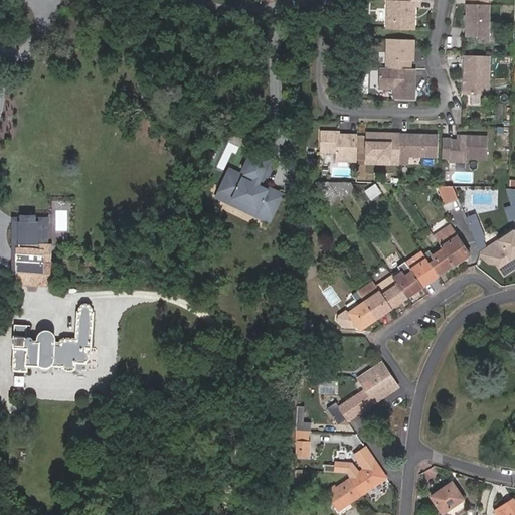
[(413,29),(414,0),(389,0),(386,0),(386,29),(413,29)]
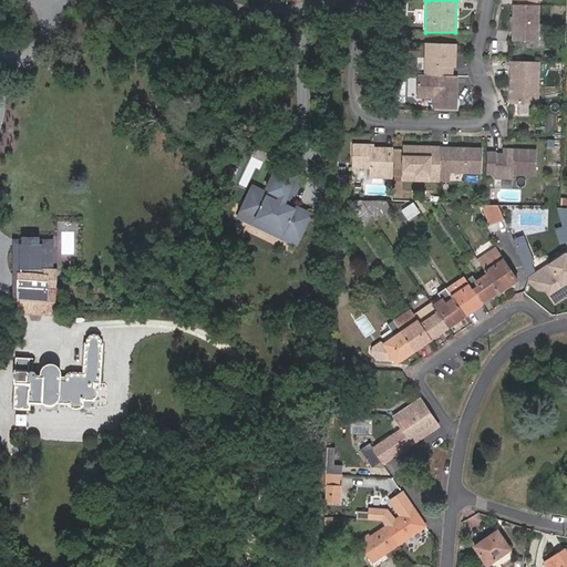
[(536,41),(538,4),(513,3),(511,40),(536,41)]
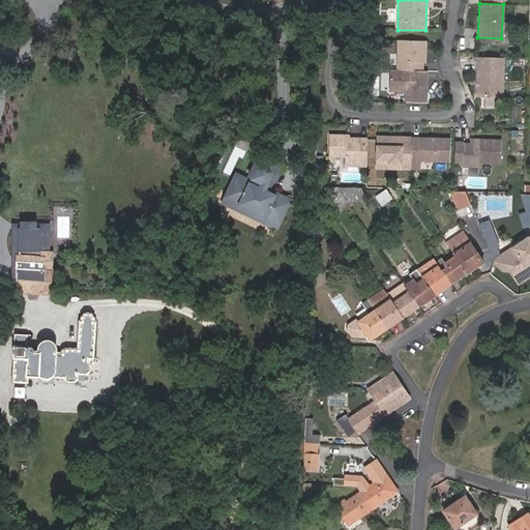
[(423,62),(424,40),(396,40),(396,70),(421,70),(421,62),(423,62)]
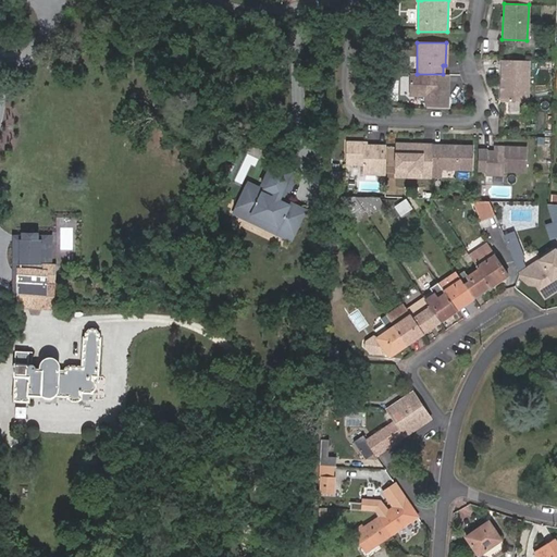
[(527,102),(529,61),(502,60),(499,101),(527,102)]
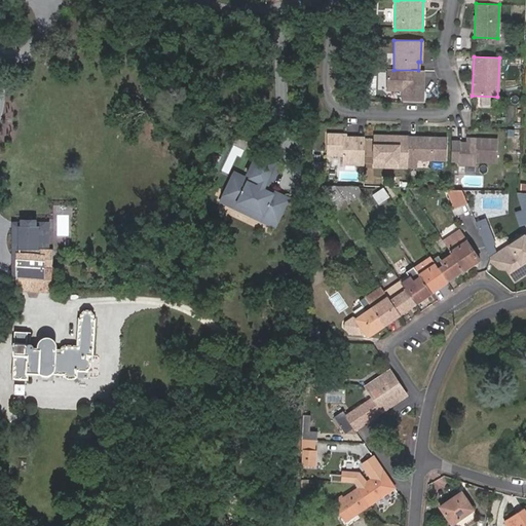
[(419,83),(419,78),(420,78),(420,70),(418,70),(393,70),(386,69),(385,90),(402,90),(401,101),(422,101),(422,83),(419,83)]
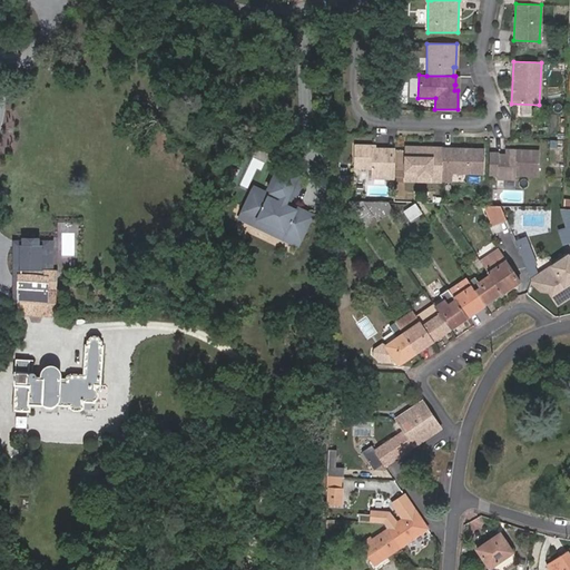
[(395,178),(395,149),(386,149),(386,151),(376,151),(376,149),(376,146),(354,146),(354,169),(372,169),(372,178),(395,178)]
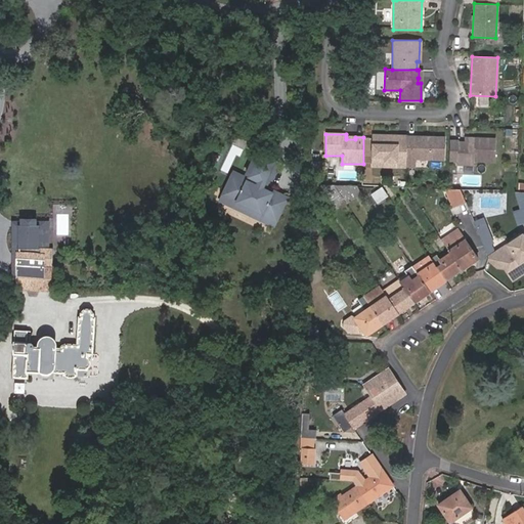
[(406,167),(407,138),(393,138),(393,136),(374,136),(374,157),(386,157),(386,161),(397,161),(397,167),(406,167)]
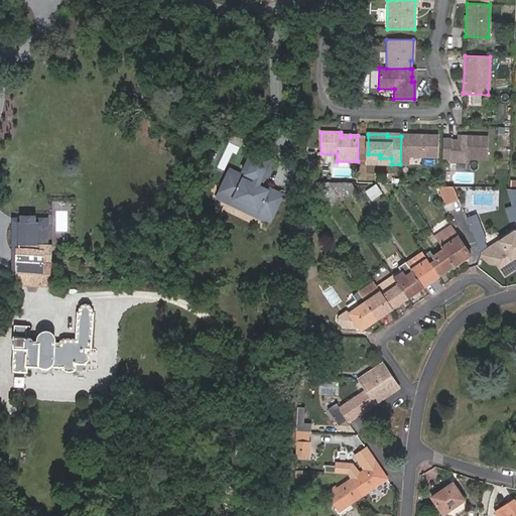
[(438,156),(438,134),(408,134),(408,136),(401,136),(400,164),(409,164),(409,156),(438,156)]
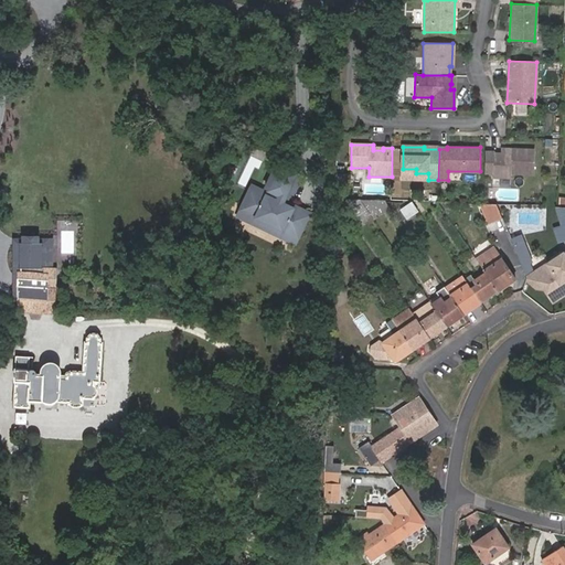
[(534,173),(534,148),(512,148),(512,153),(502,152),(496,152),(496,151),(486,151),(486,173),(493,173),(493,178),(512,178),(512,173),(522,173),(534,173)]
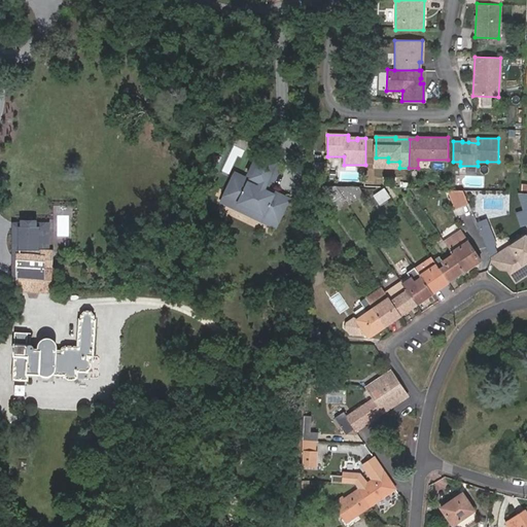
[(265,191),(279,165),(264,157),(250,184),(265,191)]
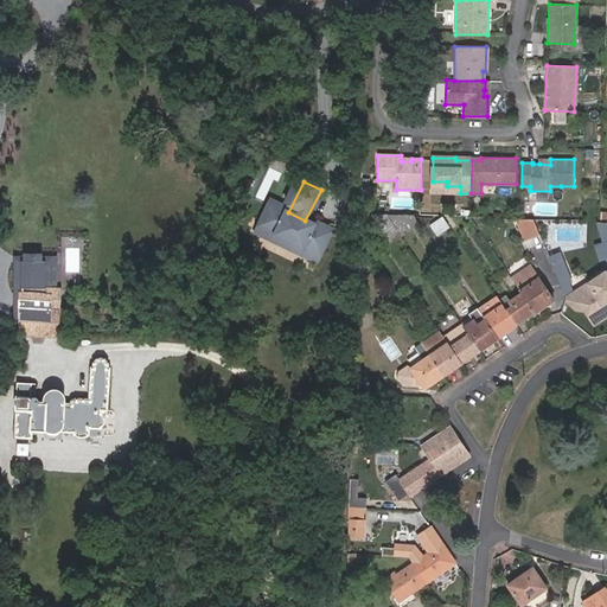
[(447,186),(447,181),(433,181),(433,192),(460,193),(460,186),(447,186)]
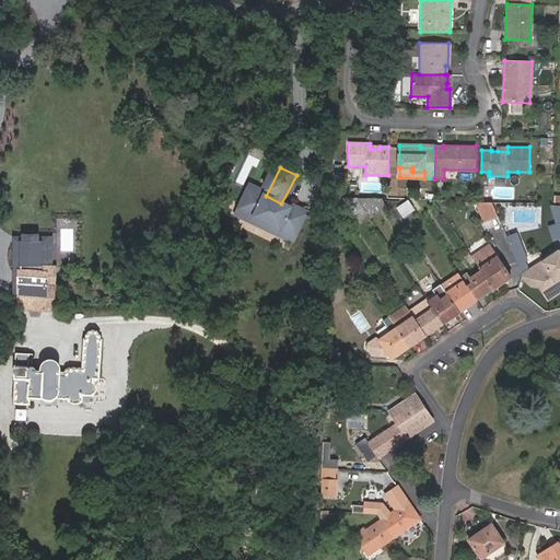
[(266,196),(251,187),(238,209),(295,238),(307,218),(281,203),(266,196)]
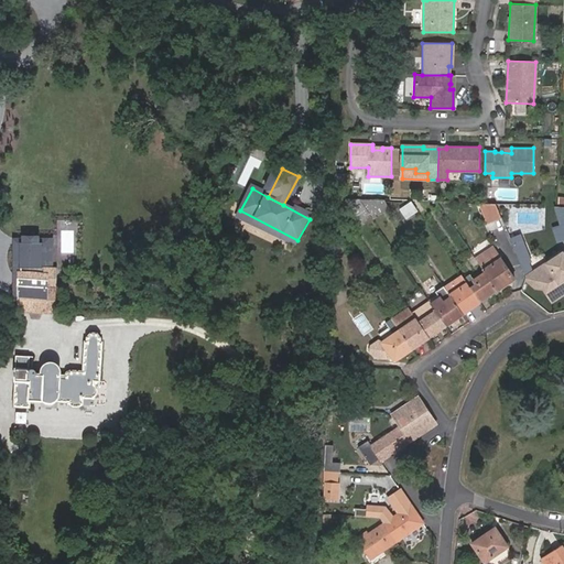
[(495,198),(514,199),(514,192),(496,191),(495,198)]
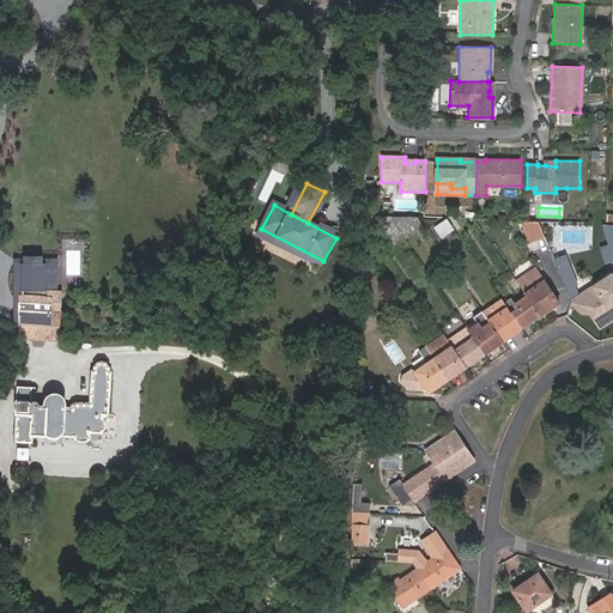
[(454,218),(448,218),(449,222),(454,228),(457,232),(461,230),(454,218)]
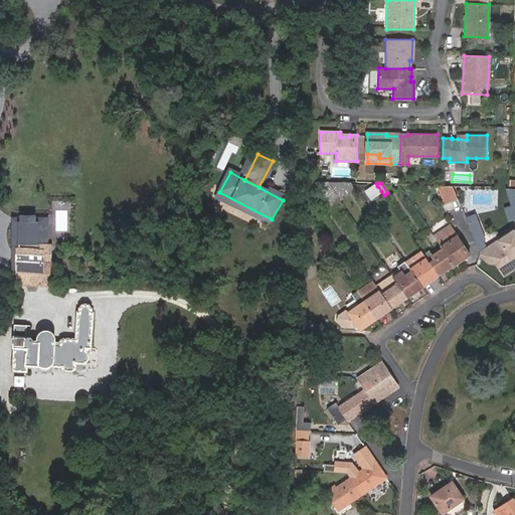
[(345,185),(332,186),(341,199),(349,195),(345,185)]
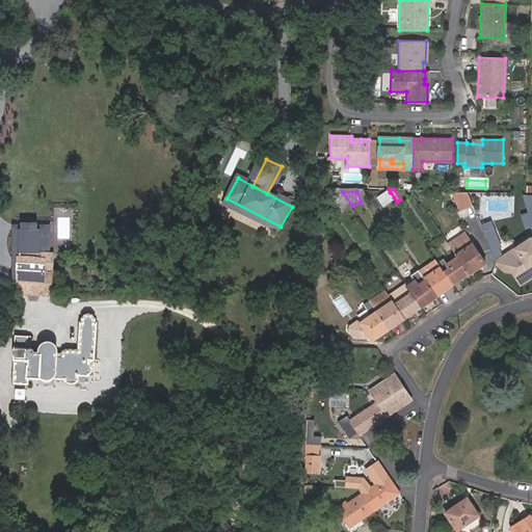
[(472,202),(468,192),(453,191),(459,207),(472,202)]
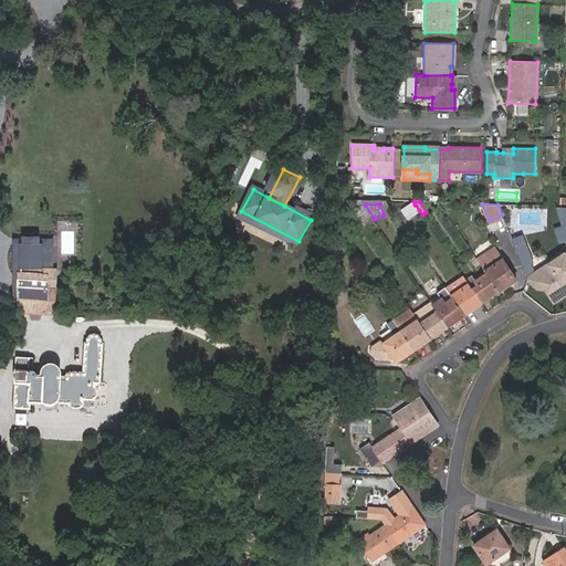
[(375,219),(365,205),(354,212),(357,218),(362,216),(367,224),(375,219)]
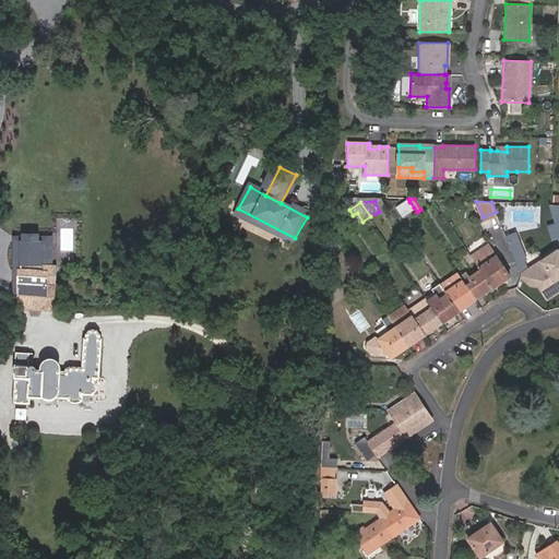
[(414,207),(409,202),(399,210),(402,215),(414,207)]
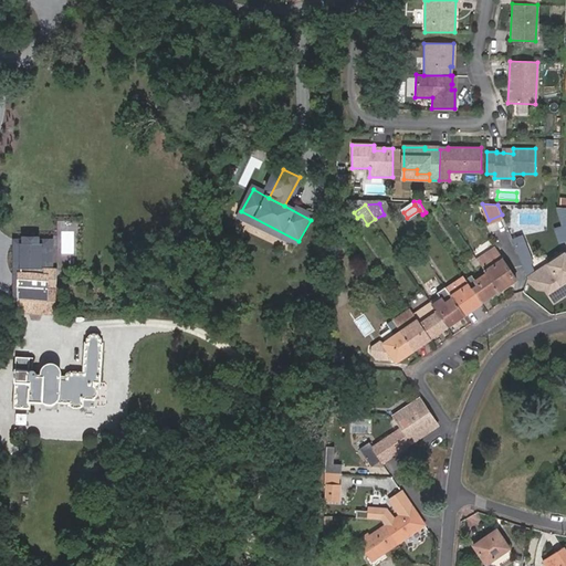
[(299,241),(241,211),(238,218),(295,248),(299,241)]
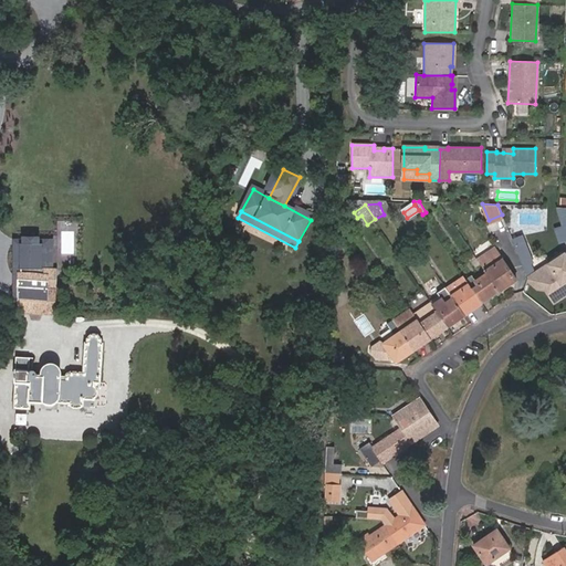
[(514,244),(524,240),(522,234),(512,239),(514,244)]
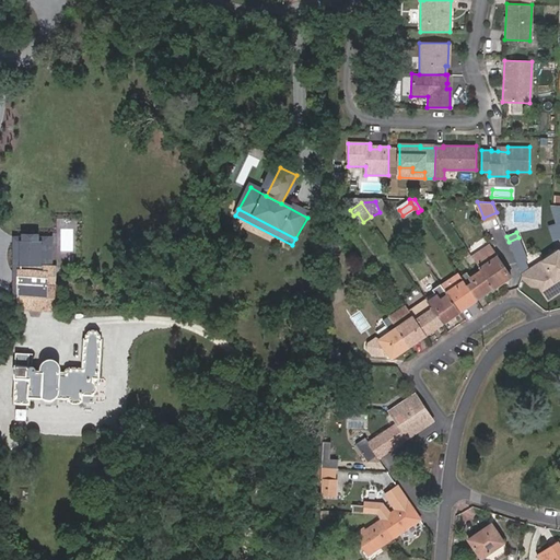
[(16,247),(44,247),(44,237),(16,236),(16,247)]
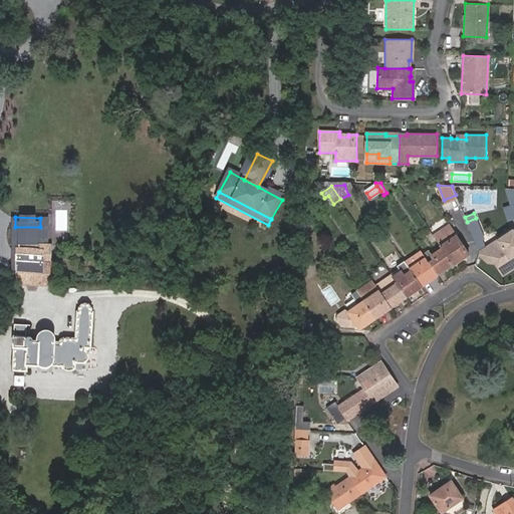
[(481,231),(476,218),(467,222),(472,235),(478,232),(481,231)]
